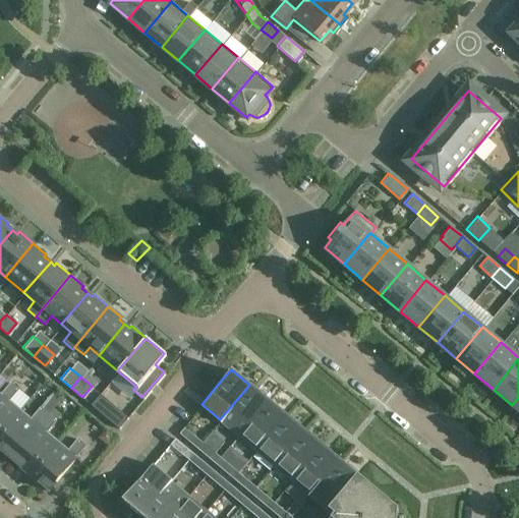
[(0,430),(17,409),(7,400),(17,388),(9,382),(0,393),(0,430)]
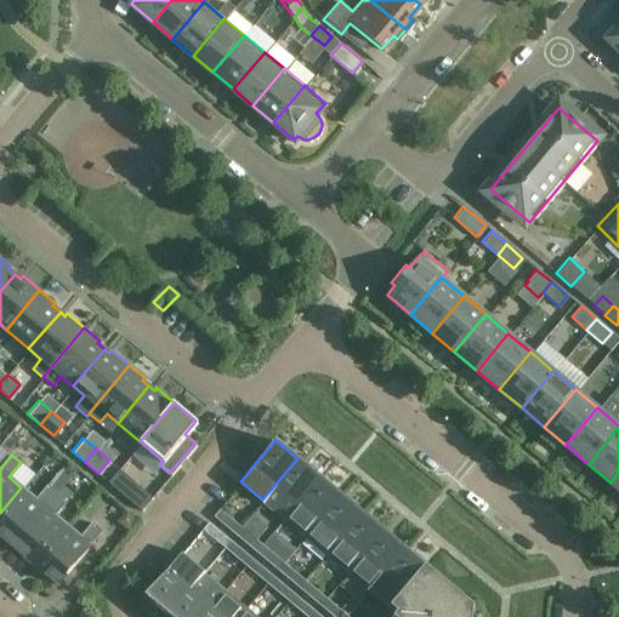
[(262,500),(284,518),(318,475),(297,458),(262,500)]
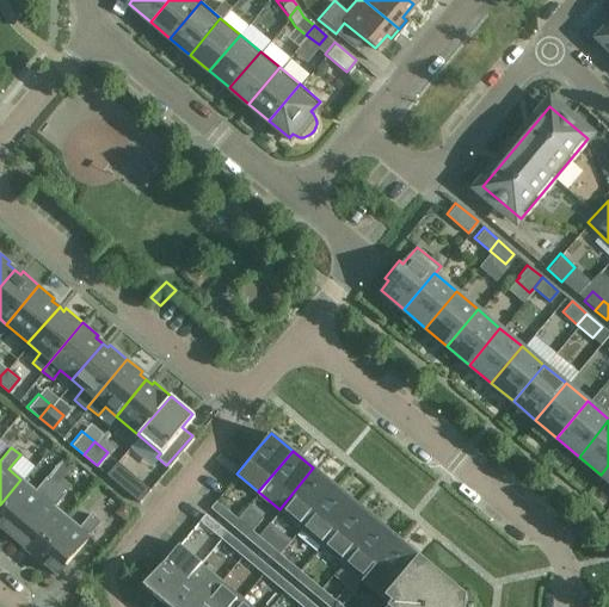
[(105,472),(128,491),(139,501),(149,488),(116,460),(105,472)]
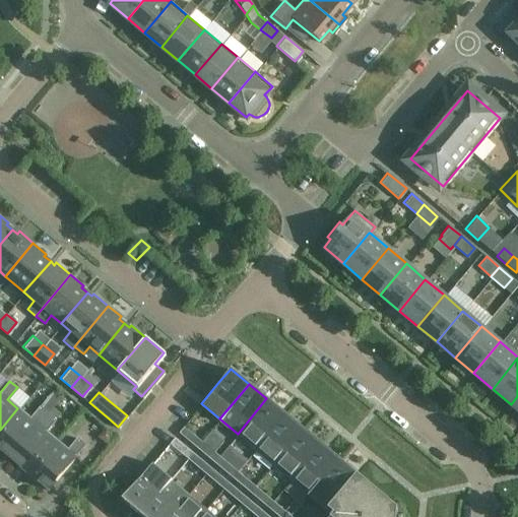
[(238,434),(255,448),(284,413),(266,398),(238,434)]
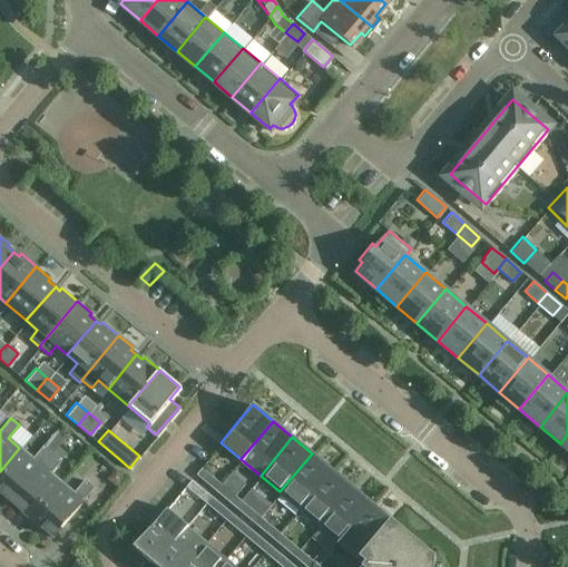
[(0,491),(10,500),(51,451),(42,445),(31,458),(19,448),(0,471),(0,491)]
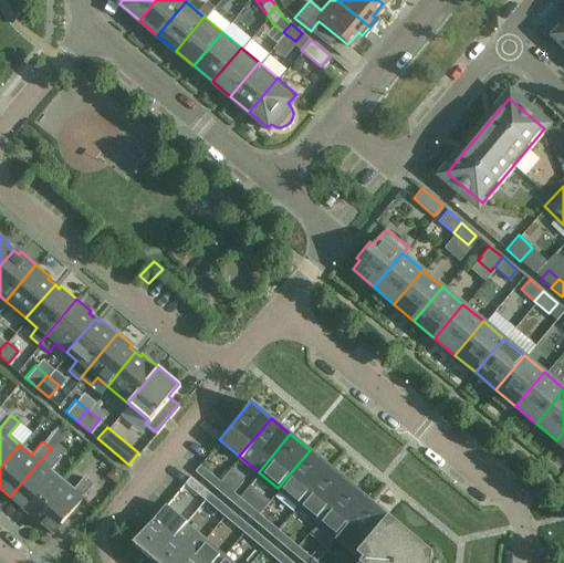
[(31,514),(60,479),(49,469),(60,456),(51,448),(10,497),(31,514)]
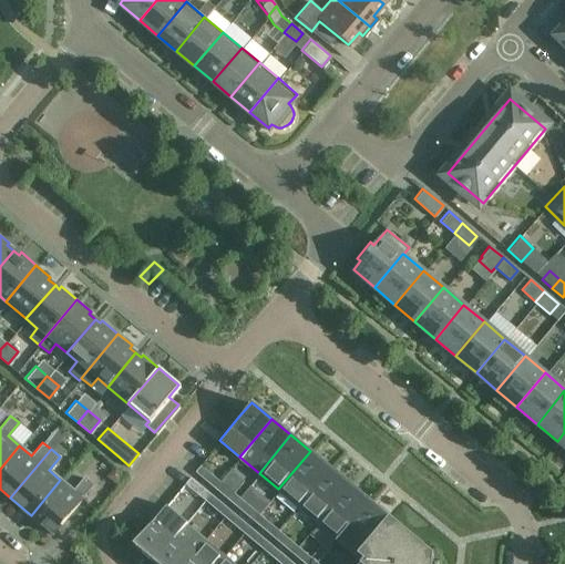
[(278,489),(297,505),(329,468),(310,451),(278,489)]
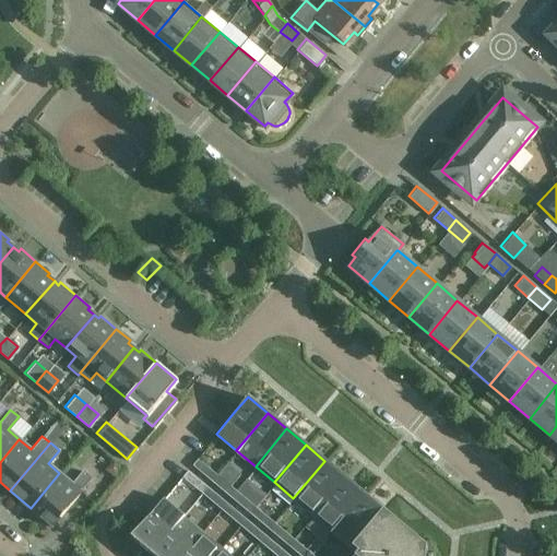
[(211,481),(216,474),(197,457),(190,463),(211,481)]
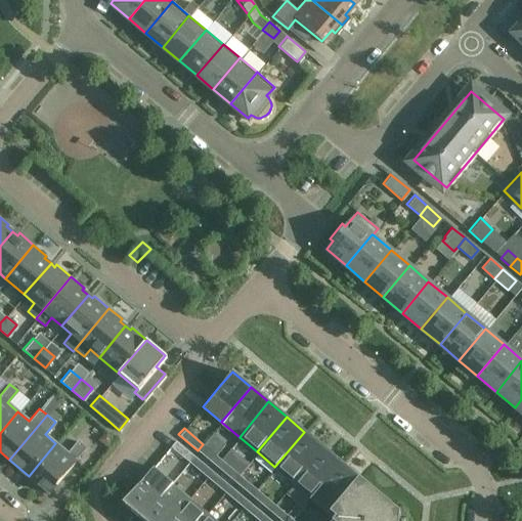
[(322,446),(304,432),(274,467),(293,482),(322,446)]
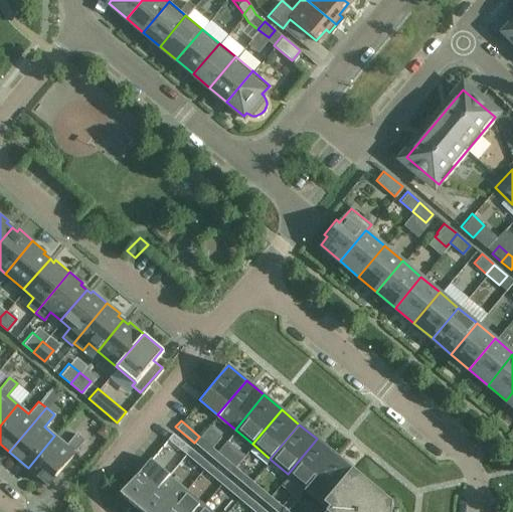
[(54,436),(28,468),(46,484),(73,452),(72,451),(83,439),(75,432),(65,445),(54,436)]
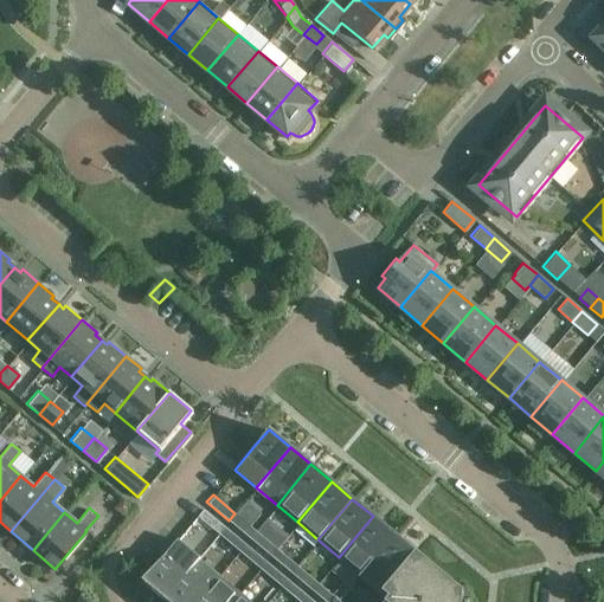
[(218,533),(224,526),(201,507),(196,515),(218,533)]
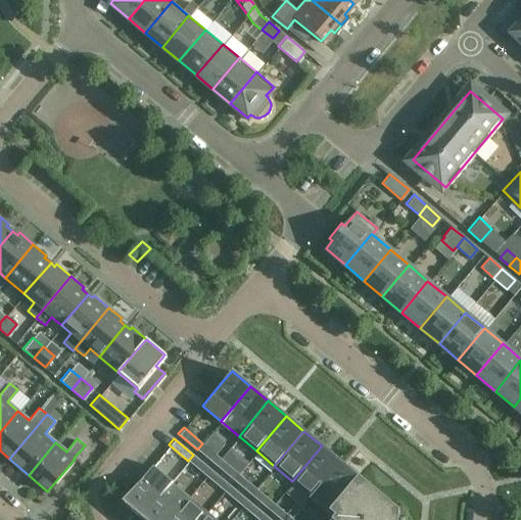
[(202,443),(197,450),(215,464),(220,458),(202,443)]
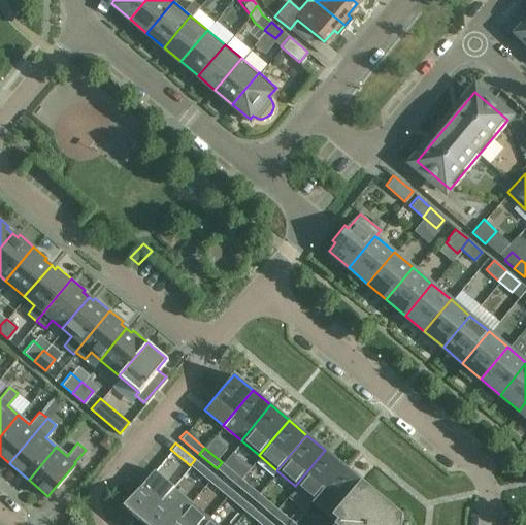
[(295,486),(313,500),(342,465),(325,450),(295,486)]
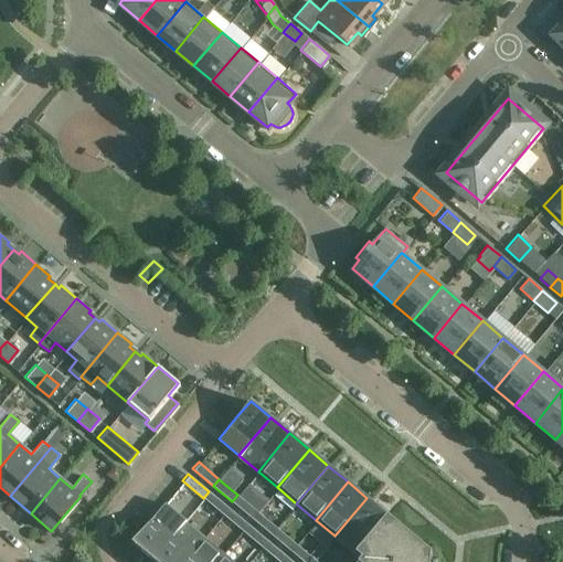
[(209,491),(203,498),(222,513),(227,507),(209,491)]
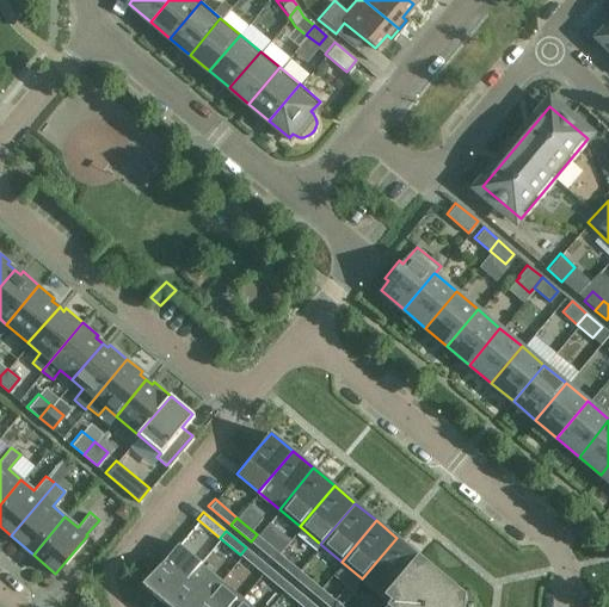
[(257,534),(251,542),(272,559),(278,552),(257,534)]
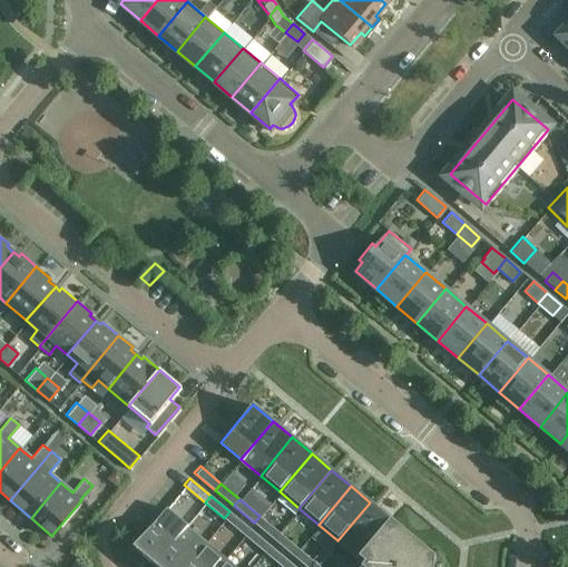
[(338,540),(358,557),(390,519),(370,502),(338,540)]
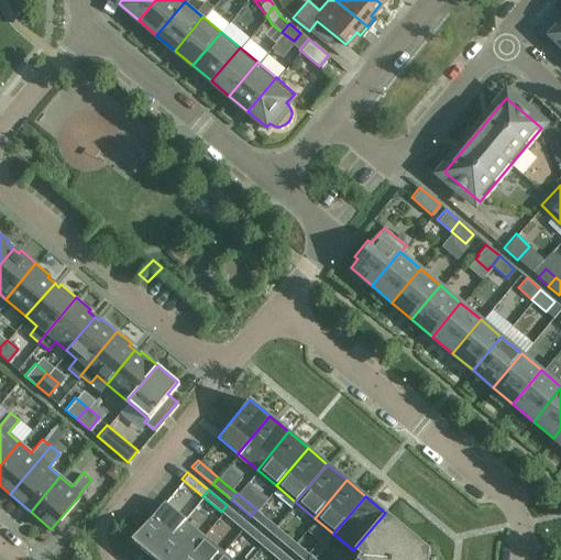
[(130,540),(151,557),(183,519),(162,502),(130,540)]
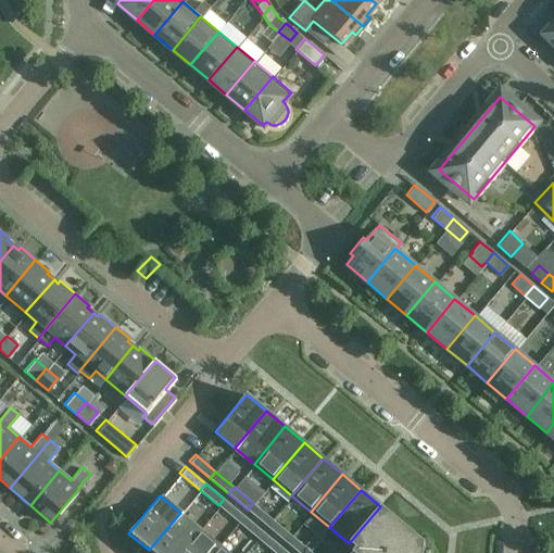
[(224,499),(218,505),(238,522),(243,515),(224,499)]
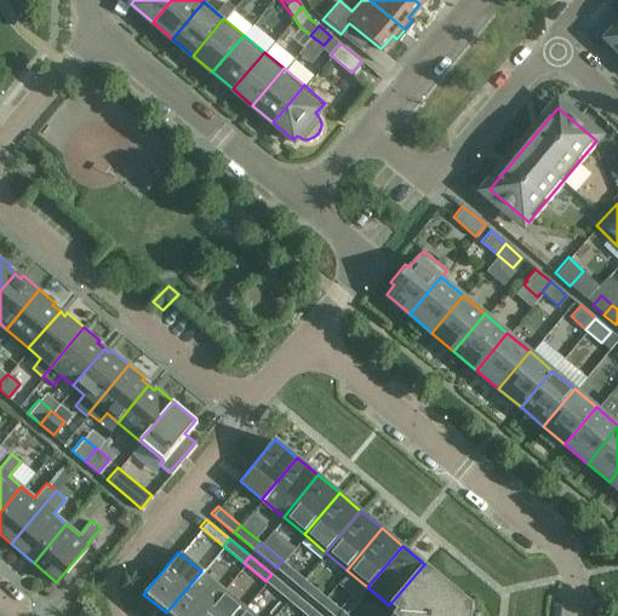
[(297,586),(303,579),(282,560),(276,568),(297,586)]
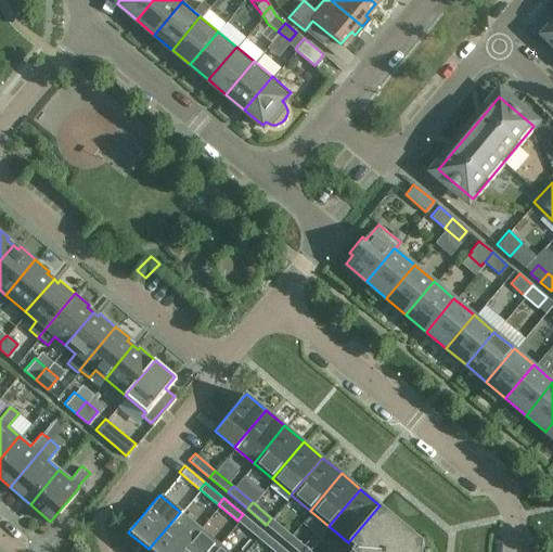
[(348,542),(350,544),(422,551),(422,541),(380,505),(348,542)]
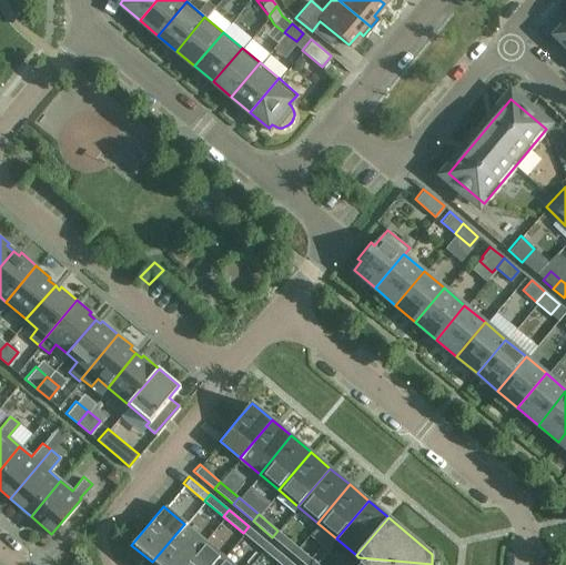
[(152,562),(155,564),(182,564),(203,541),(184,524),(152,562)]
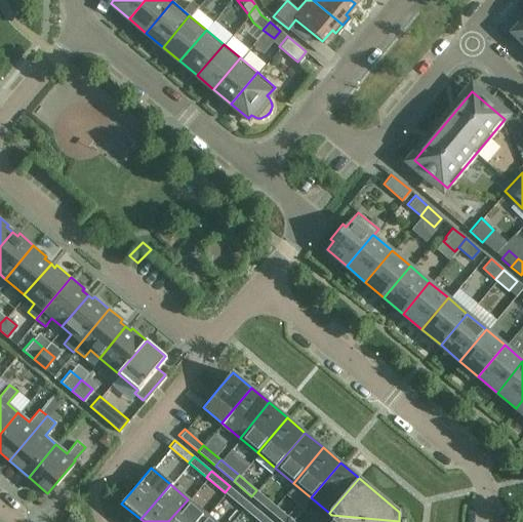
[(230,486),(225,492),(242,508),(247,502),(230,486)]
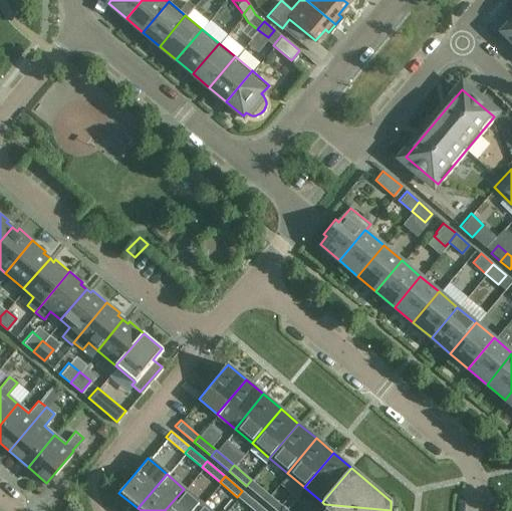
[(251,480),(246,486),(263,500),(269,494),(251,480)]
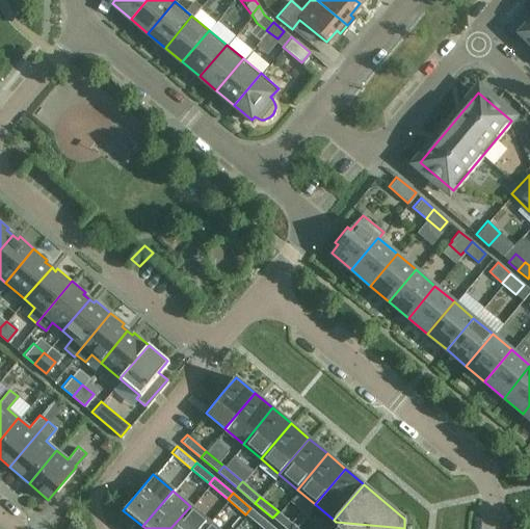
[(190,506),(170,528),(202,528),(209,522),(190,506)]
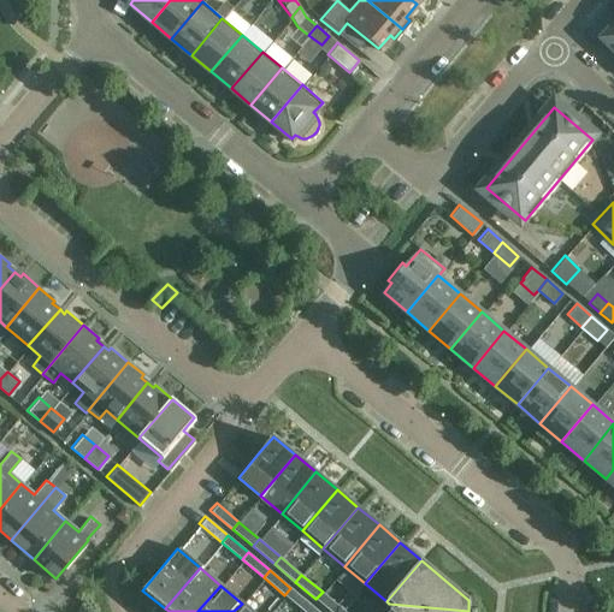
[(290,588),(284,595),(305,611),(311,605),(290,588)]
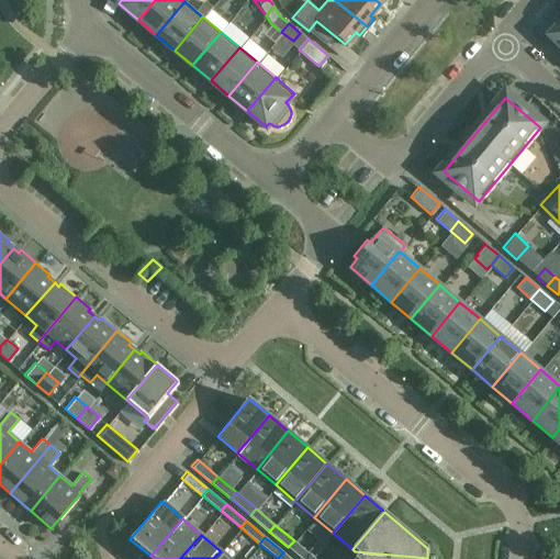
[(294,540),(288,547),(302,558),(311,558),(313,557),(294,540)]
